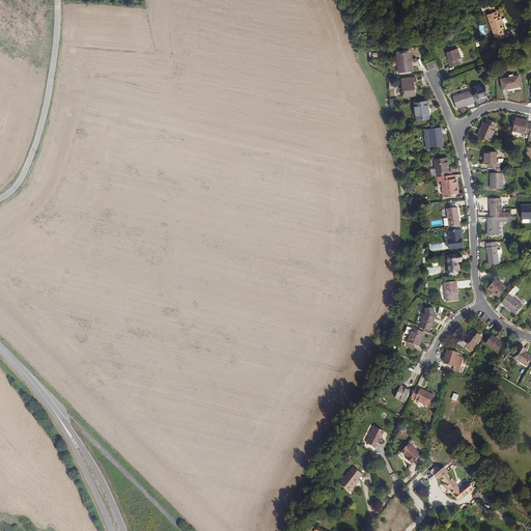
[(501,24),(498,17),(497,11),(487,15),(495,36),(503,33),(502,29),(504,28),(502,24),(501,24)]
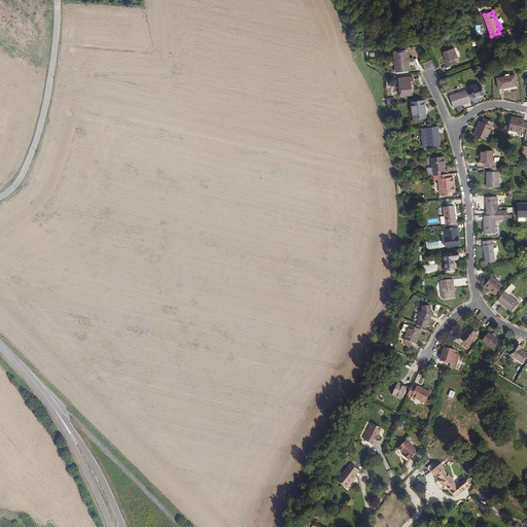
[(457,58),(453,47),(443,51),(445,57),(444,57),(447,66),(456,63),(455,59),(457,58)]
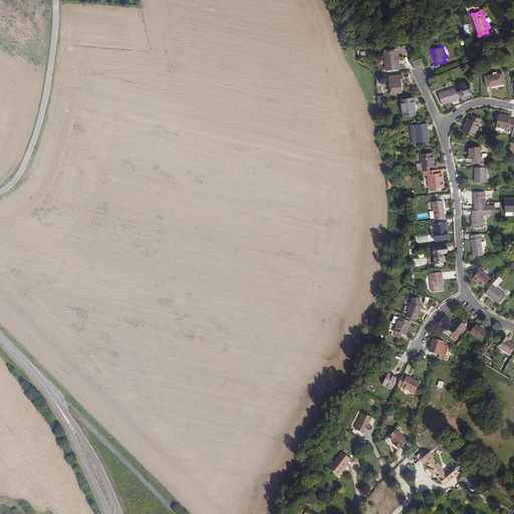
[(398,50),(384,51),(387,70),(400,68),(398,50)]
